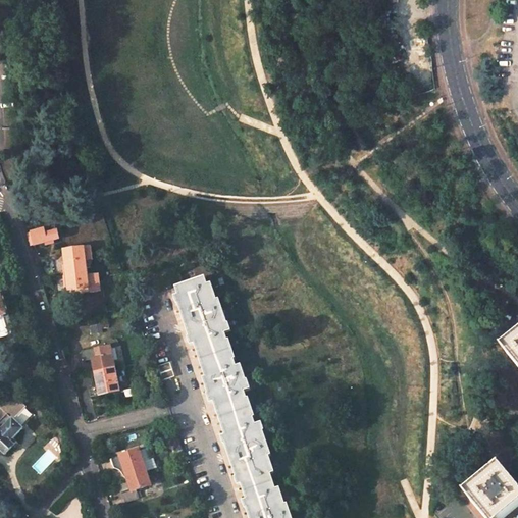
[(52,227),(38,231),(40,239),(54,236),(52,227)]
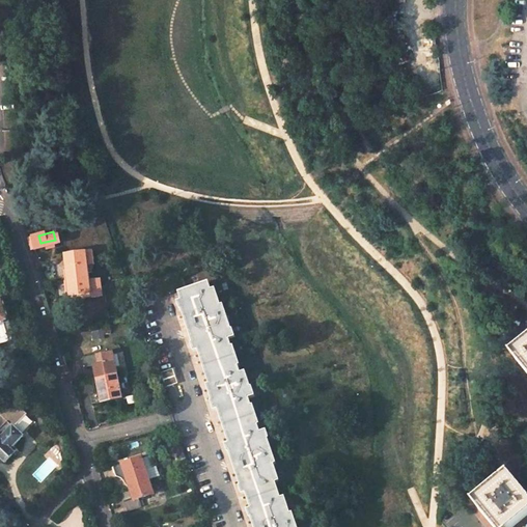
[(88,247),(73,248),(74,252),(61,254),(63,278),(85,275),(84,260),(90,260),(88,247)]
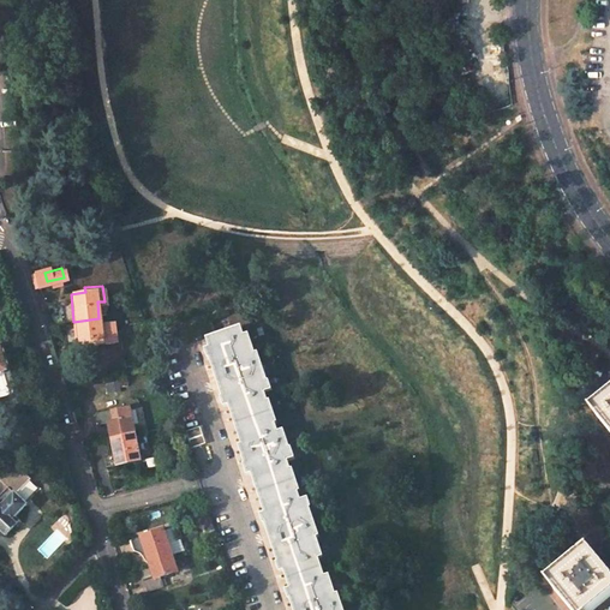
[(73,322),(75,339),(101,336),(102,344),(115,341),(112,321),(100,322),(99,318),(73,322)]
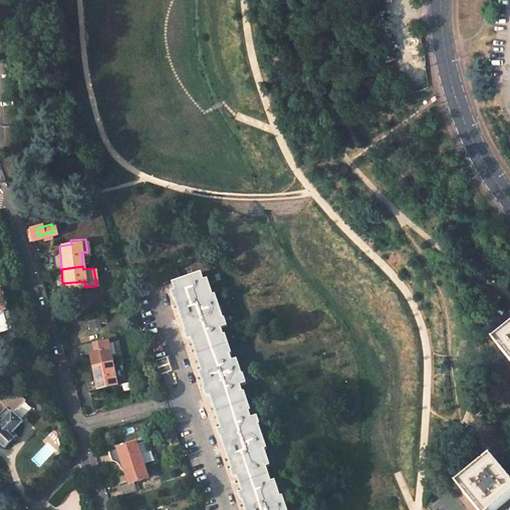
[(287,509),(282,494),(280,495),(275,478),(270,479),(265,464),(269,463),(264,446),(266,445),(258,422),(259,421),(257,414),(250,416),(248,410),(250,409),(244,389),(242,390),(240,383),(246,380),(243,370),(241,371),(236,356),(232,358),(229,351),(231,350),(228,340),(225,332),(223,332),(221,325),(227,323),(224,315),(222,315),(214,291),(211,292),(206,275),(202,276),(200,270),(172,279),(175,287),(171,288),(173,296),(174,296),(185,329),(184,330),(186,336),(190,335),(195,350),(201,367),(198,368),(204,385),(202,386),(205,395),(209,393),(220,426),(216,427),(218,435),(221,434),(231,466),(229,467),(232,475),(236,474),(241,489),(237,490),(240,499),(241,498),(245,509),(287,509)]
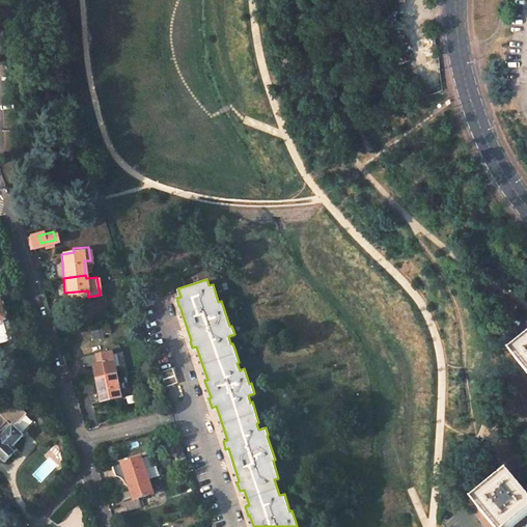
[(0,336),(8,334),(4,321),(6,321),(0,300),(0,336)]
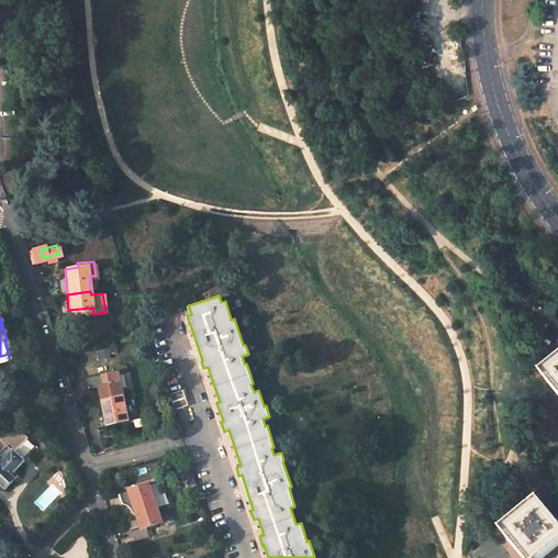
[(557,350),(536,369),(557,394),(557,350)]
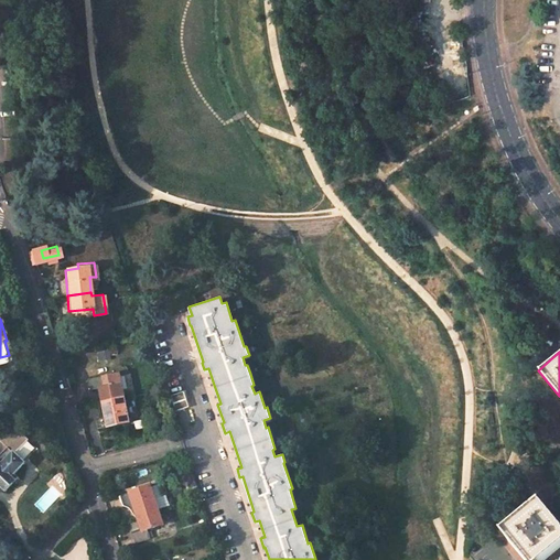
[(98,400),(121,396),(117,379),(116,370),(83,378),(85,388),(95,386),(98,400)]
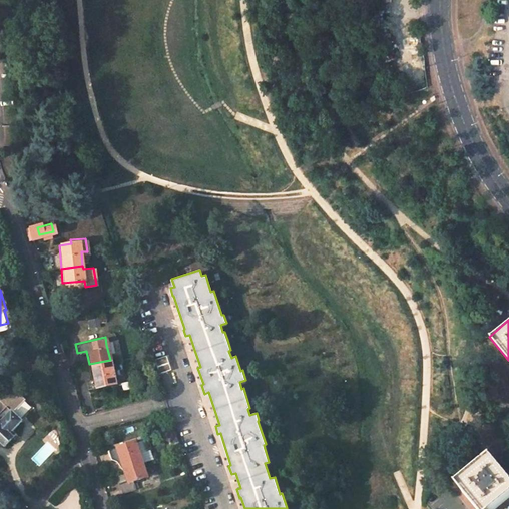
[(89,364),(92,377),(83,379),(86,387),(127,378),(122,357),(110,360),(89,364)]
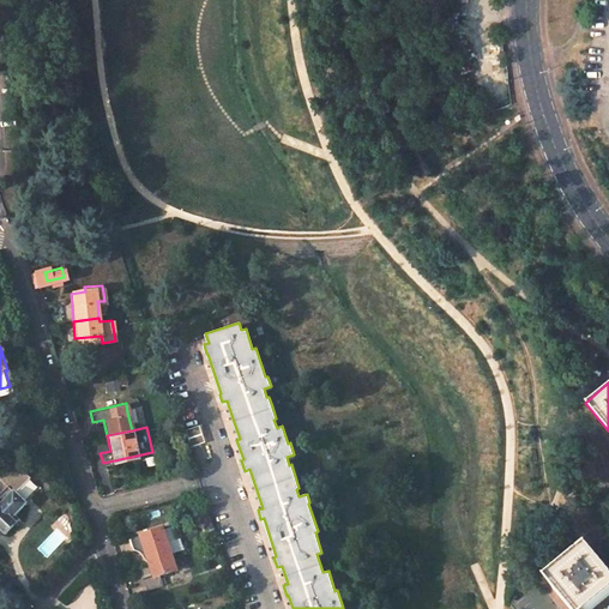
[(0,522),(11,531),(22,519),(17,514),(30,500),(0,475),(0,522)]
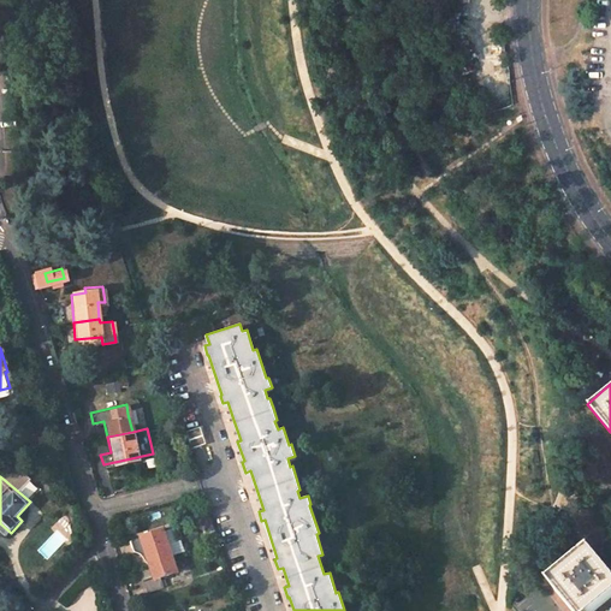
[(206,506),(195,509),(203,533),(213,531),(206,506)]
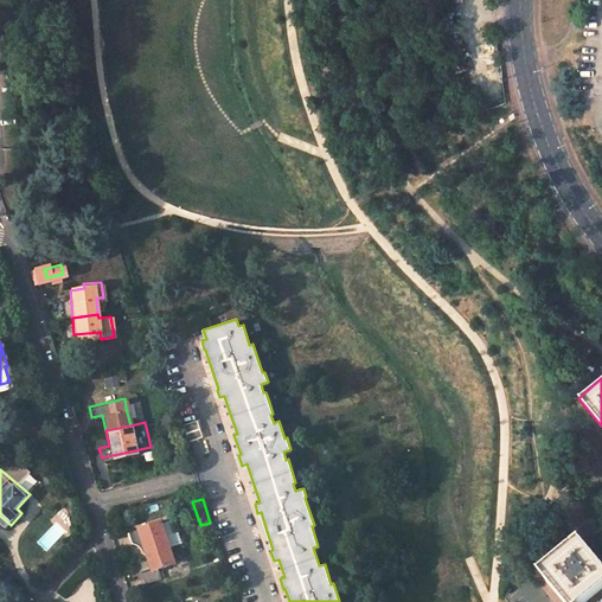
[(166,544),(158,519),(125,529),(127,538),(136,535),(141,552),(166,544)]
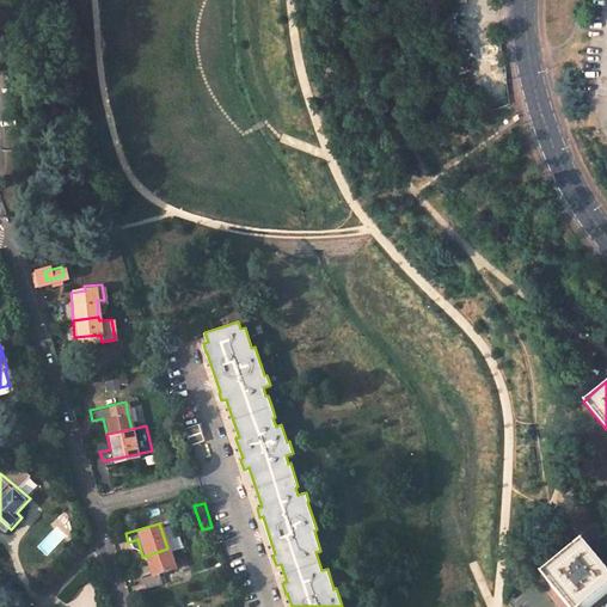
[(568,606),(578,606),(606,583),(606,571),(596,559),(580,539),(539,572),(568,606)]
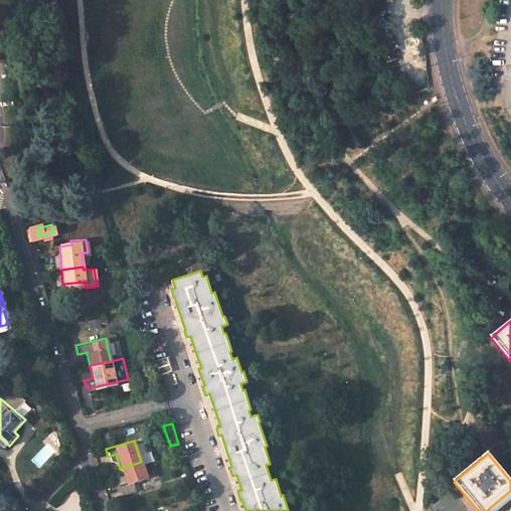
[(120,469),(124,481),(117,484),(119,492),(131,488),(129,481),(145,475),(141,462),(120,469)]
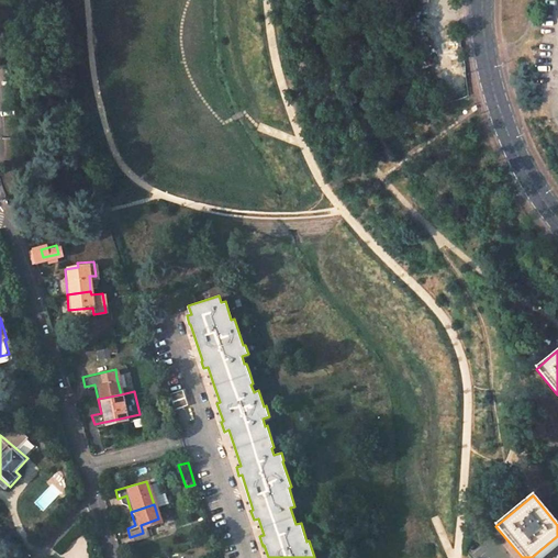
All buildings are outlined.
